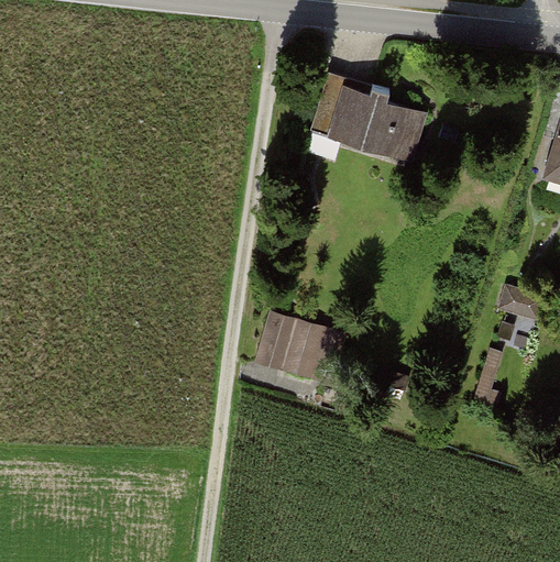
[(344,77),(328,72),(309,132),(410,164),(427,112),(341,86),(344,77)]
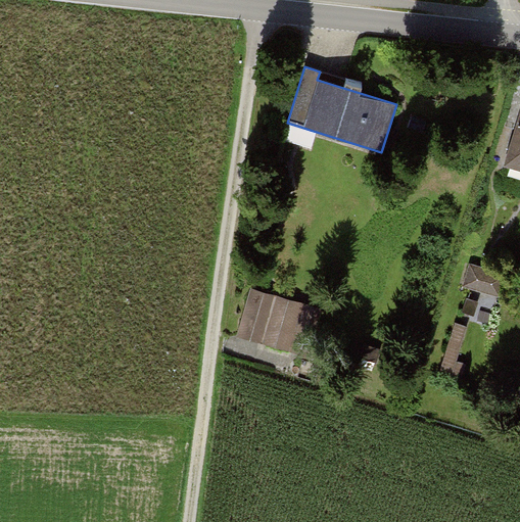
[(519,112),(506,162),(519,167),(519,112)]
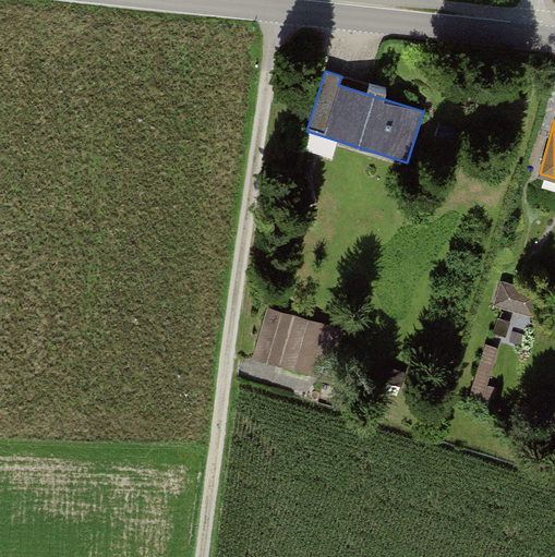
[(541,295),(504,282),(496,304),(533,317),(541,295)]
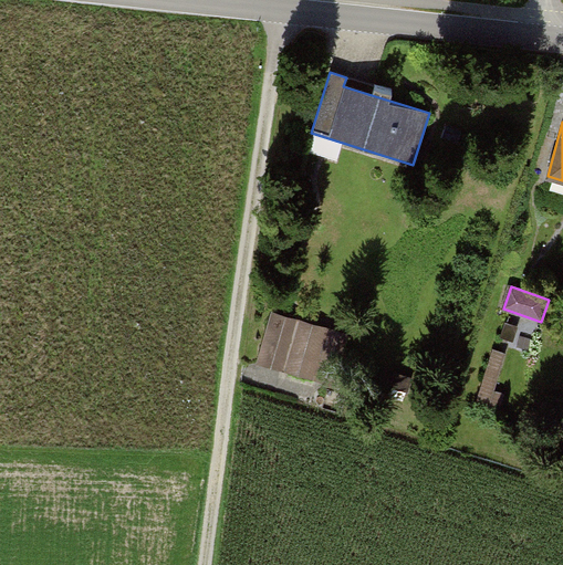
[(331,328),(298,321),(284,376),(316,384),(331,328)]
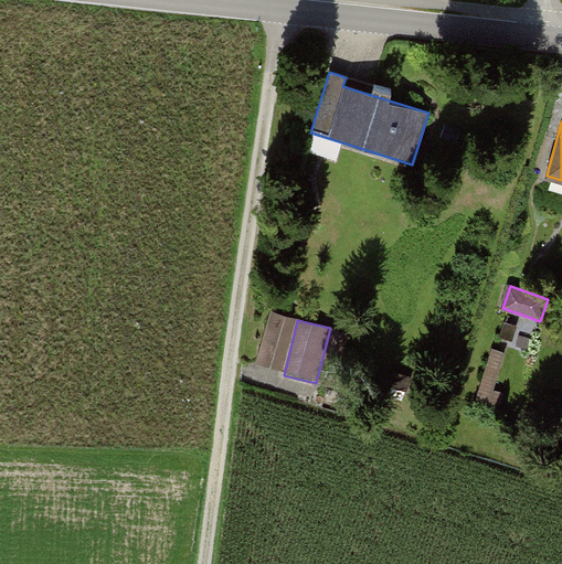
[(495,390),(505,347),(490,343),(481,387),(495,390)]
